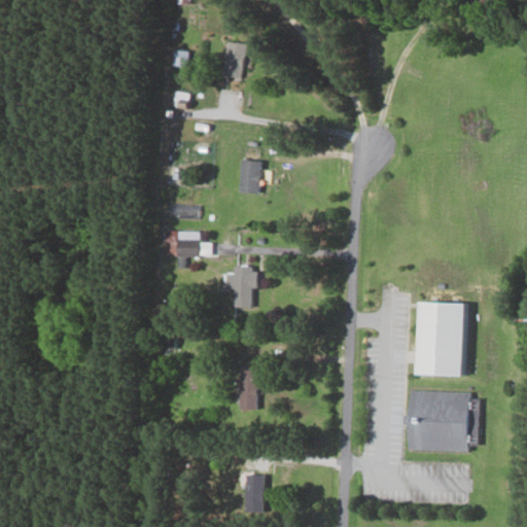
[(220,74),(238,78),(245,44),(226,40),(220,74)]
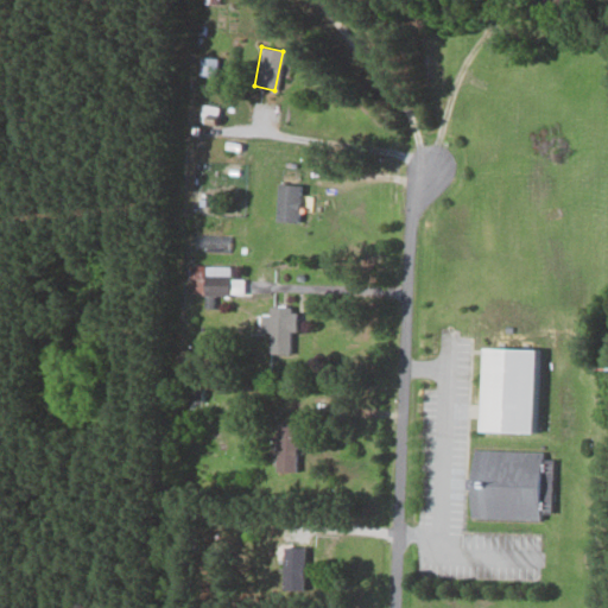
[(198,76),(216,76),(216,58),(198,58),(198,76)]
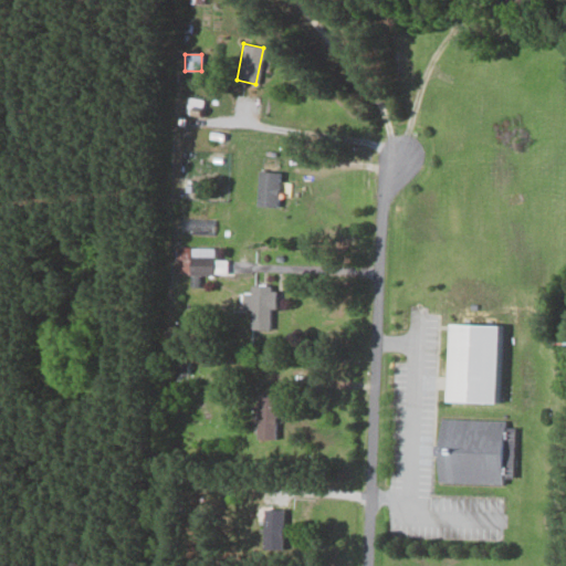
[(276,173),(257,171),(255,207),(275,207),(276,173)]
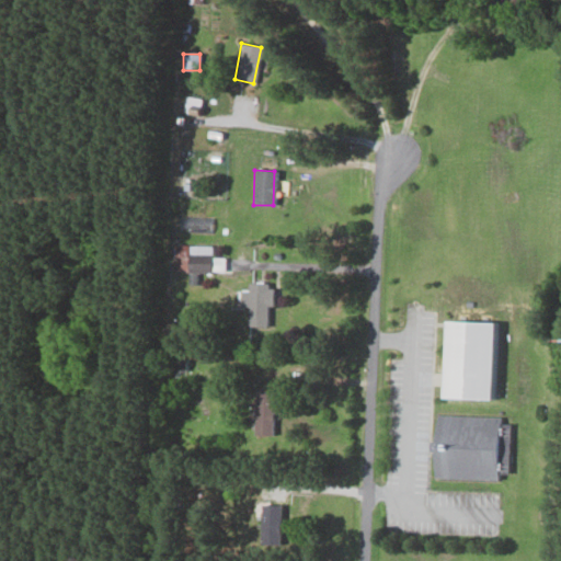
[(189,273),(222,272),(222,259),(213,259),(213,245),(189,245),(189,273)]
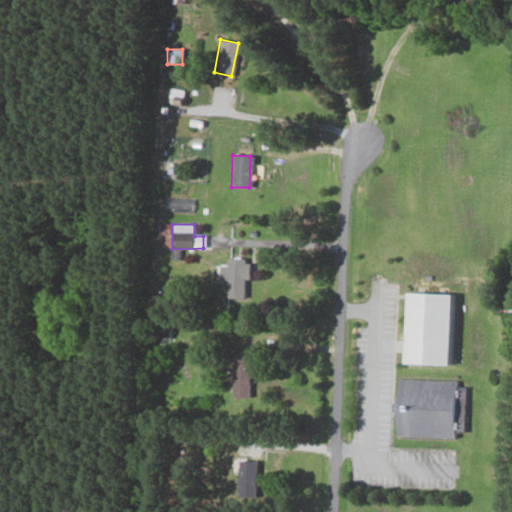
[(219,280),(226,280),(227,299),(248,298),(246,258),(227,259),(227,264),(219,265),(219,280)]
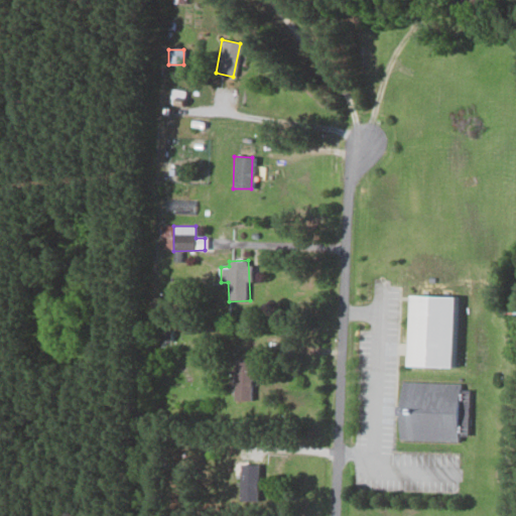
[(403,367),(457,369),(459,297),(405,296),(403,367)]
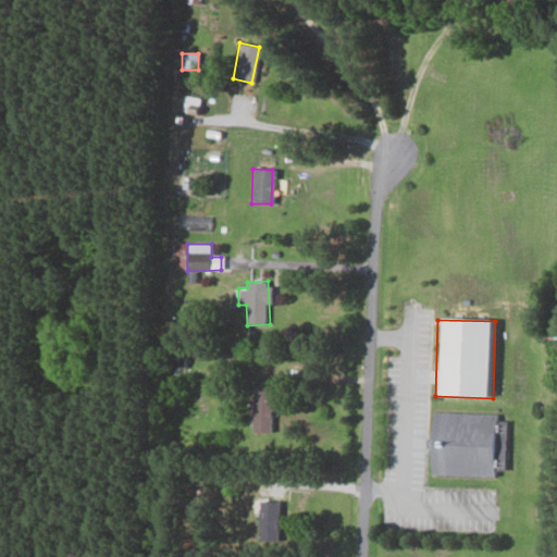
[(272,387),(255,387),(254,432),(271,433),(272,387)]
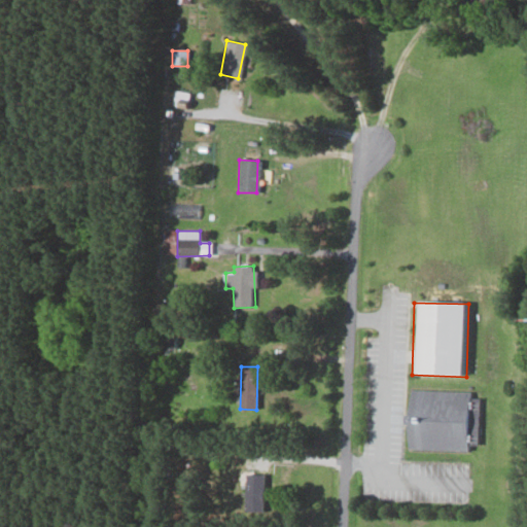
[(466,452),(467,413),(477,414),(477,405),(470,405),(470,391),(407,390),(405,450),(466,452)]
